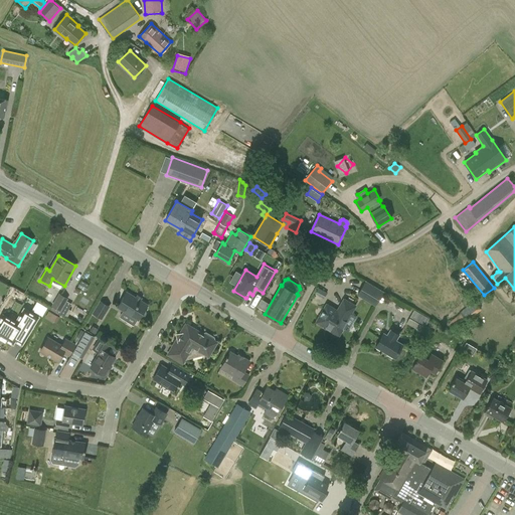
[(357,295),(375,306),(384,292),(365,281),(357,295)]
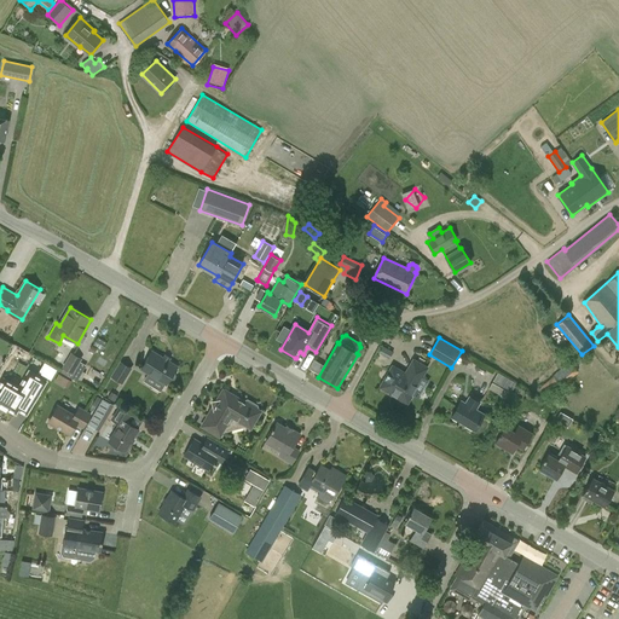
[(142,368),(167,383),(169,379),(172,380),(174,379),(175,377),(175,375),(175,374),(174,372),(178,366),(152,351),(142,368)]
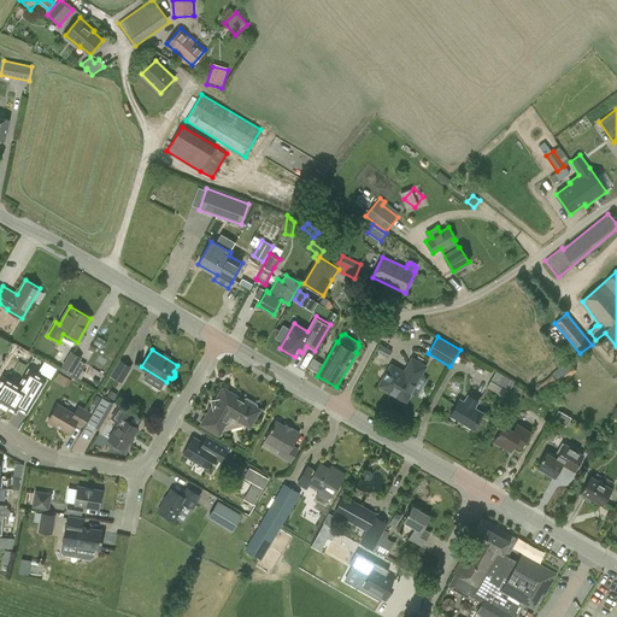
[(62,365),(72,372),(82,357),(71,351),(62,365)]
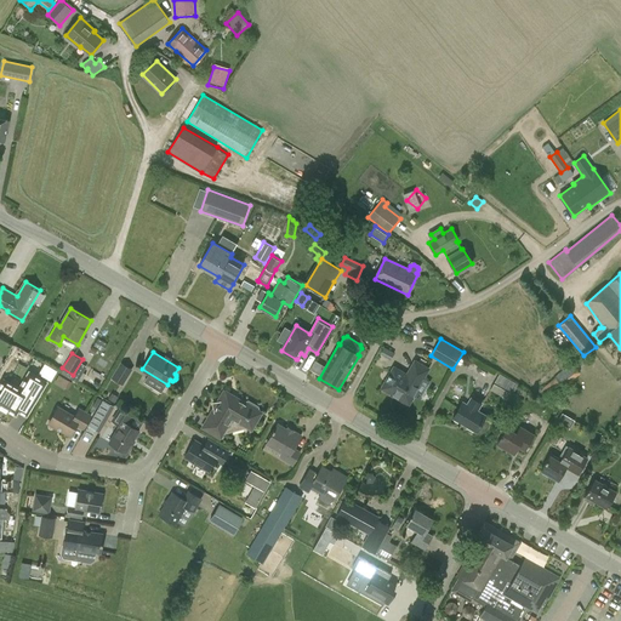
[(110,377),(123,385),(134,369),(121,362),(110,377)]
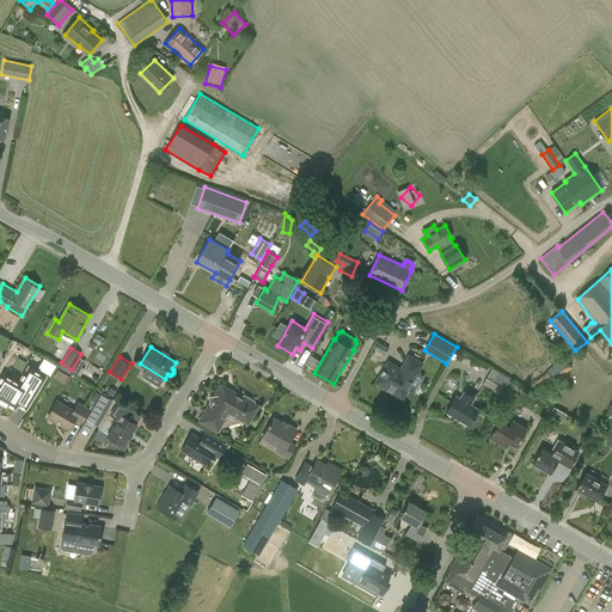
[(387,362),(375,384),(403,399),(422,365),(409,356),(401,369),(387,362)]
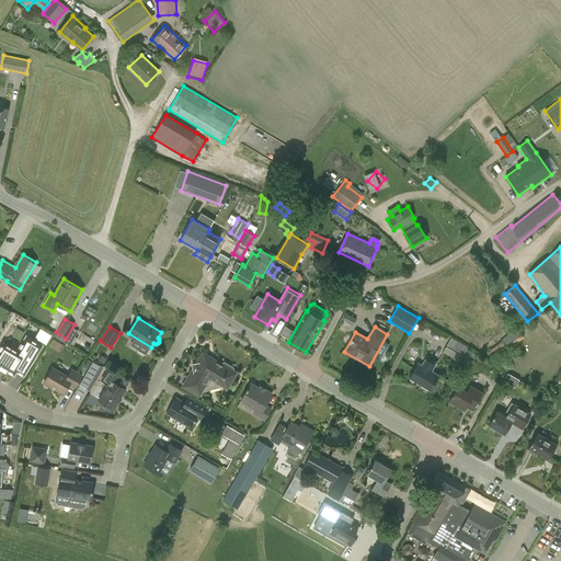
[(496,361),(525,336),(516,327),(501,341),(489,352),(496,361)]
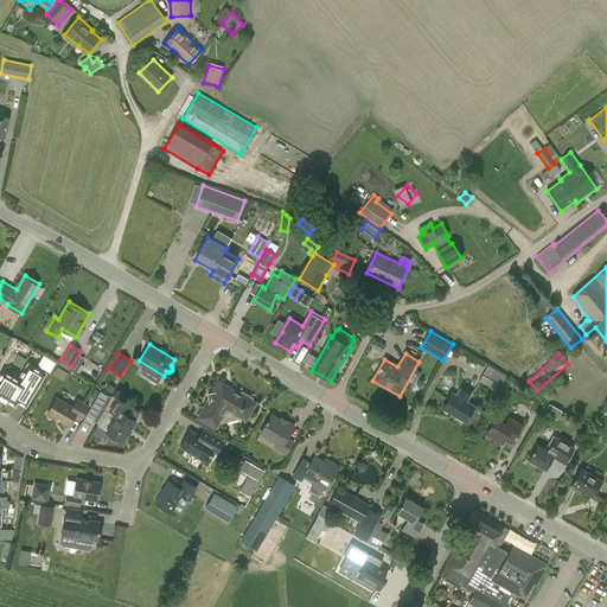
[(4,370),(0,375),(0,396),(16,406),(18,401),(26,406),(33,394),(46,374),(37,369),(29,364),(19,379),(4,370)]
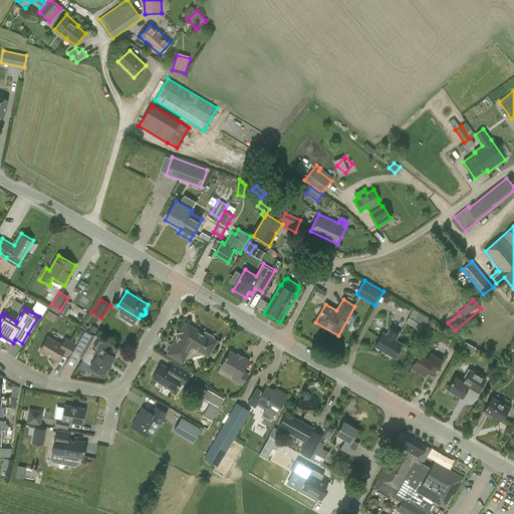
[(415,308),(406,322),(421,331),(429,318),(415,308)]
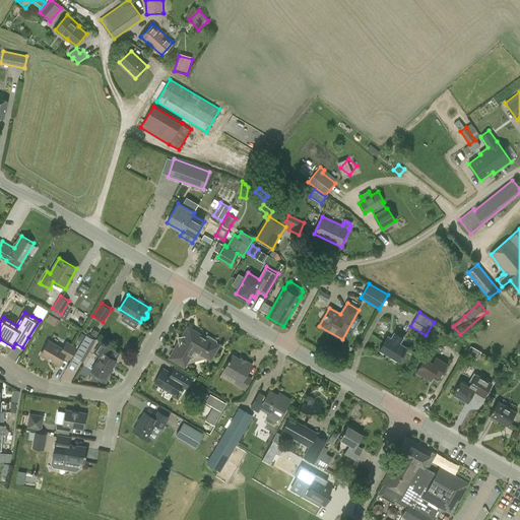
[(49,314),(46,320),(57,326),(60,321),(58,319),(49,314)]
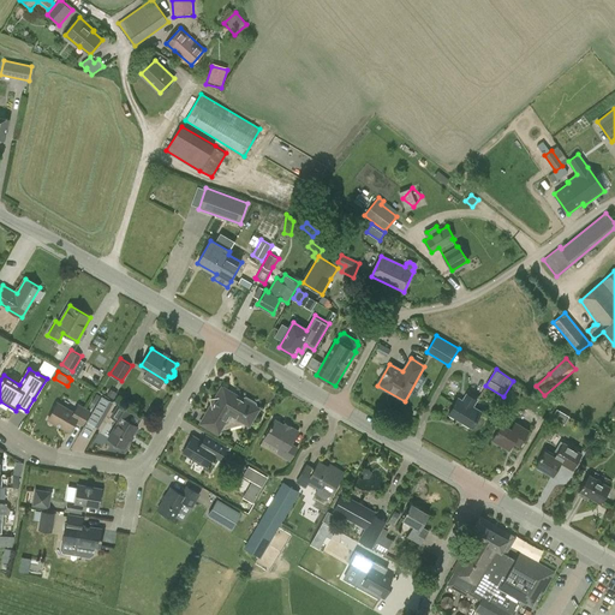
[(561,401),(573,392),(566,382),(554,390),(561,401)]
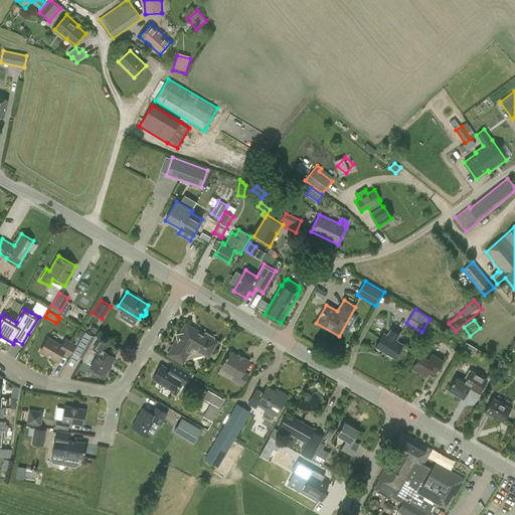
[(198,334),(187,327),(184,328),(168,354),(181,362),(185,356),(201,351),(206,354),(214,341),(200,332),(198,334)]
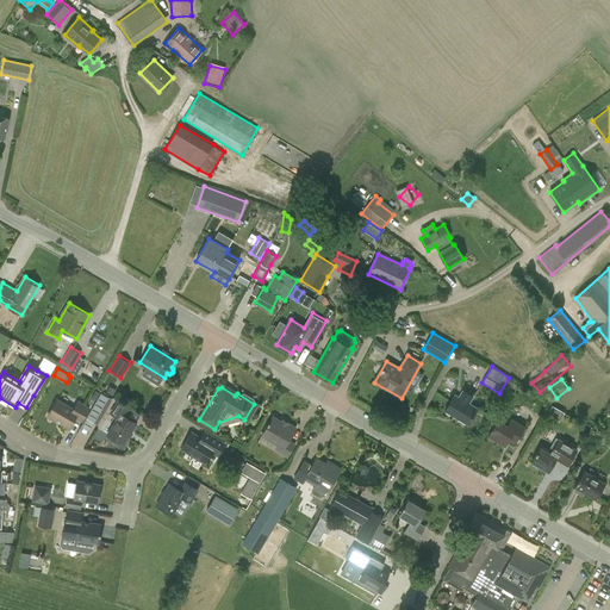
[(477,408),(470,404),(474,396),(462,388),(458,397),(455,394),(446,411),(467,424),(477,408)]
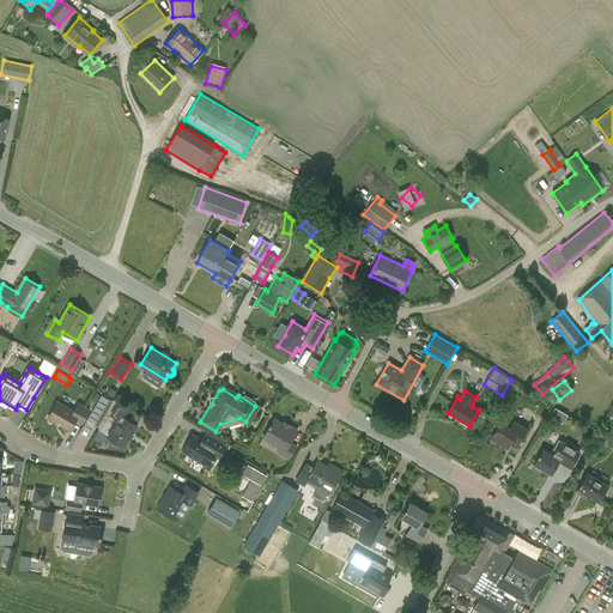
[(96,392),(91,400),(97,404),(102,395),(96,392)]
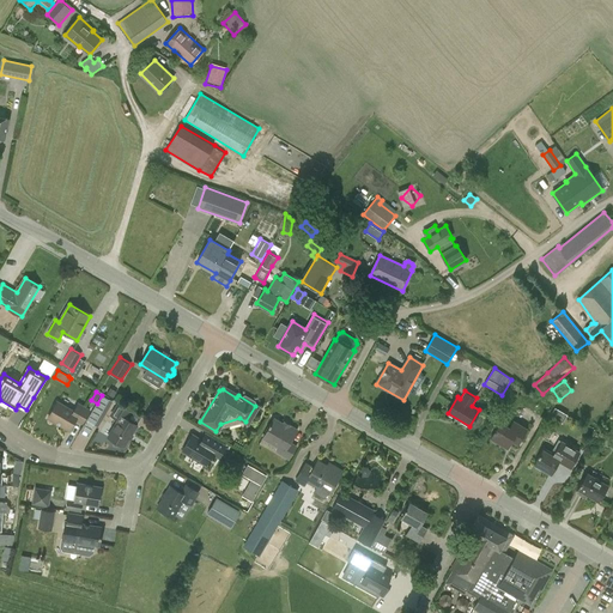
[(97,404),(87,420),(95,424),(109,399),(102,395),(97,404)]
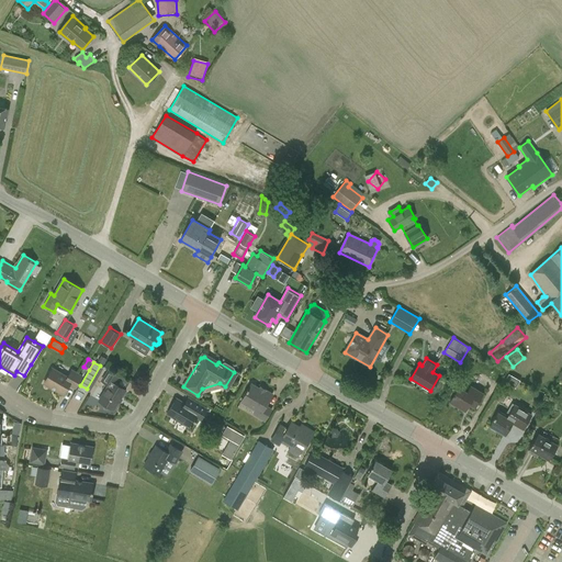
[(72,369),(67,375),(53,368),(44,383),(64,395),(69,384),(76,389),(83,375),(72,369)]
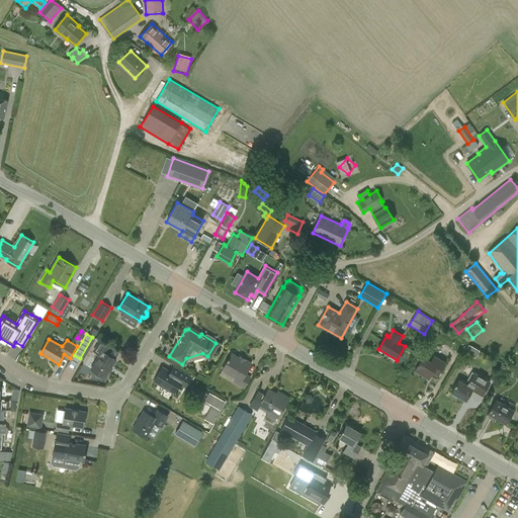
[(104,377),(116,359),(114,358),(119,352),(99,340),(93,350),(100,354),(91,368),(95,371),(95,373),(95,375),(97,376),(99,376),(100,374),(104,377)]
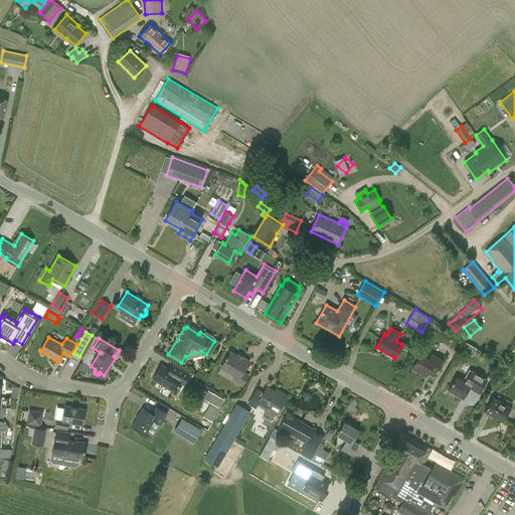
[(425,377),(430,371),(435,374),(444,360),(432,352),(427,359),(420,355),(412,368),(425,377)]
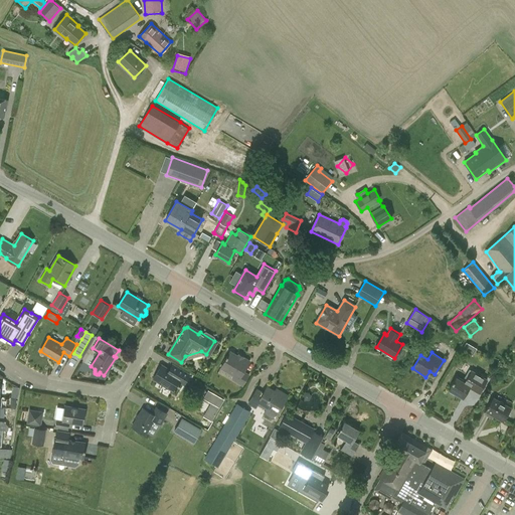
[(248,375),(243,372),(249,361),(242,357),(241,359),(233,354),(224,369),(234,375),(232,379),(242,385),(248,375)]
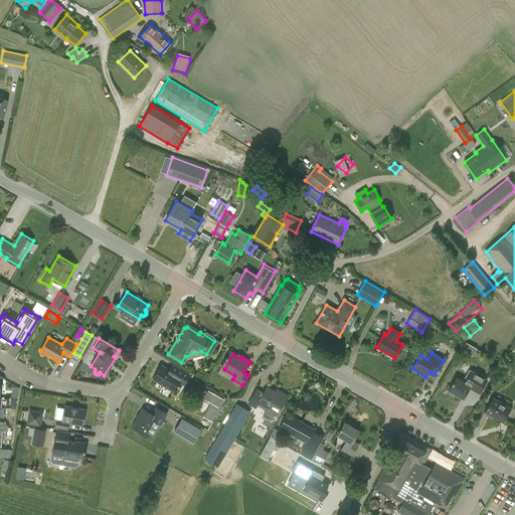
[(172,364),(169,370),(161,365),(153,379),(173,390),(178,381),(184,384),(190,374),(172,364)]
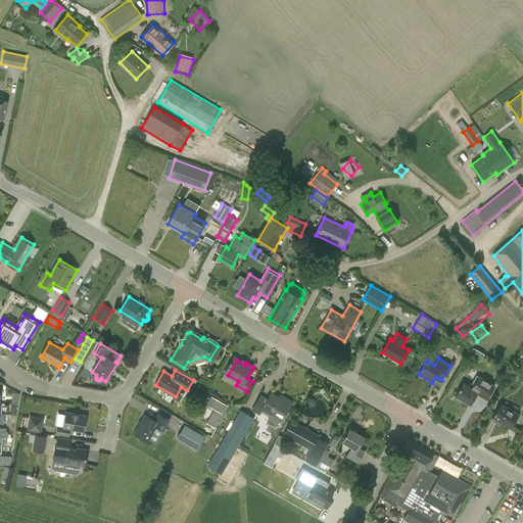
[(461,401),(463,399),(470,405),(476,393),(486,399),(495,385),(477,375),(469,387),(463,383),(456,395),(457,396),(457,398),(461,401)]
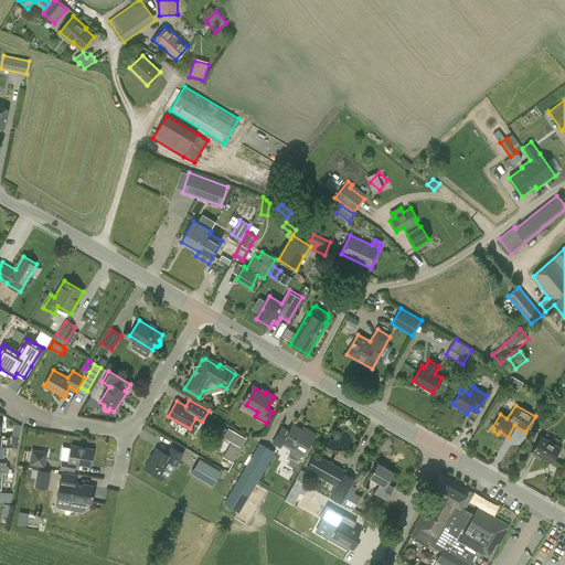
[(280,448),(284,444),(292,449),(290,452),(299,458),(302,452),(305,454),(316,434),(306,428),(305,430),(294,424),(289,430),(281,426),(272,443),(280,448)]
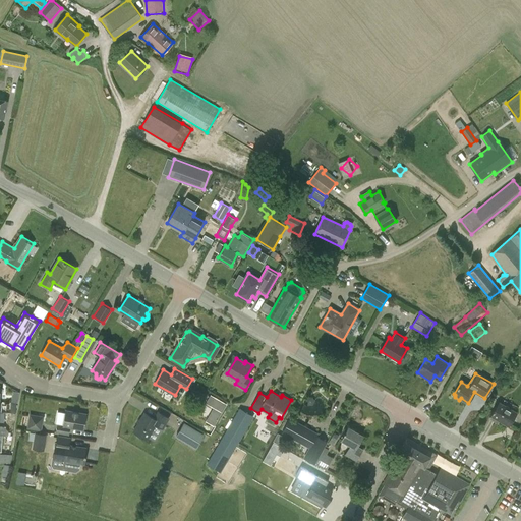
[(13,403),(3,402),(2,412),(17,412),(17,395),(17,392),(13,392),(13,403)]
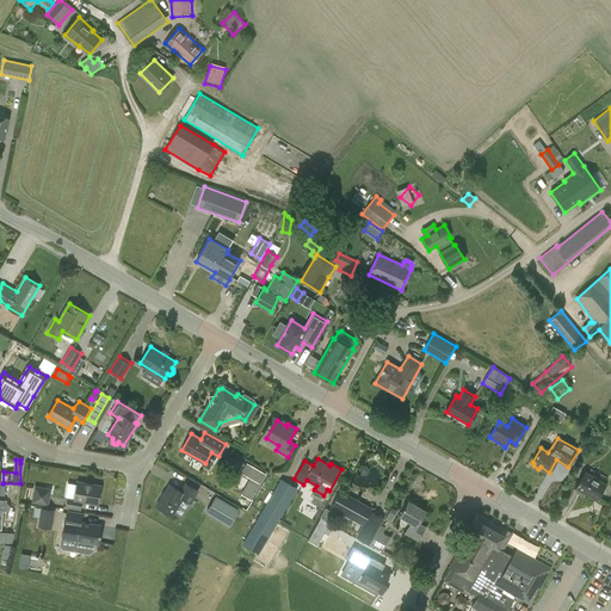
[(266,475),(247,463),(241,473),(252,479),(242,494),(252,500),(261,485),(266,475)]
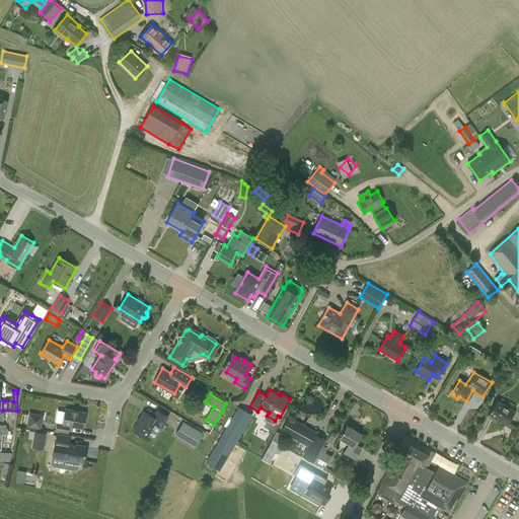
[(478,410),(483,399),(476,396),(472,408),(478,410)]
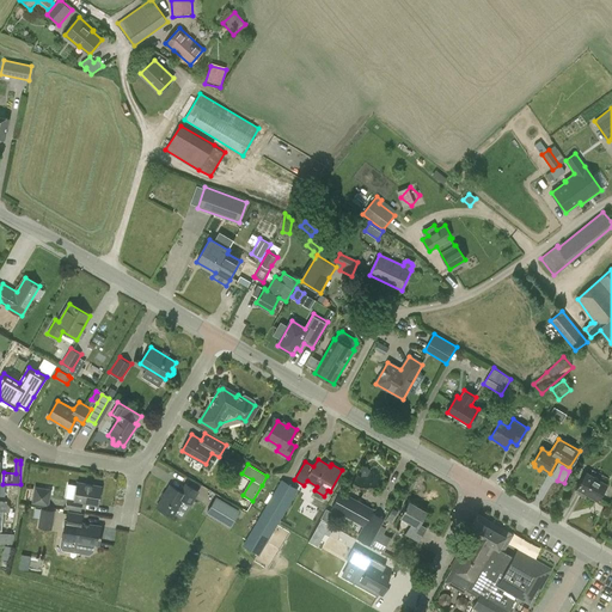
[(607,484),(586,472),(576,489),(598,501),(607,484)]
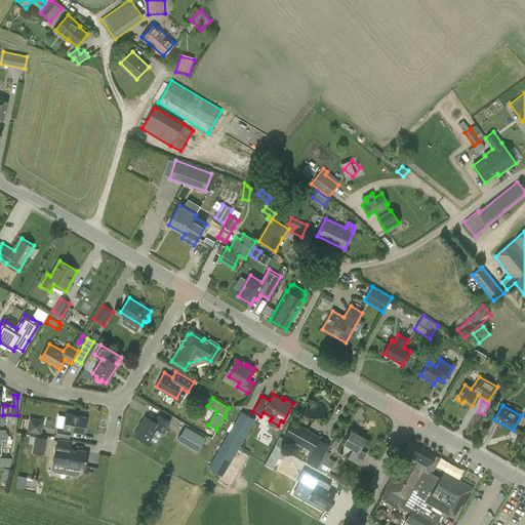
[(223,477),(255,420),(241,412),(208,469),(223,477)]
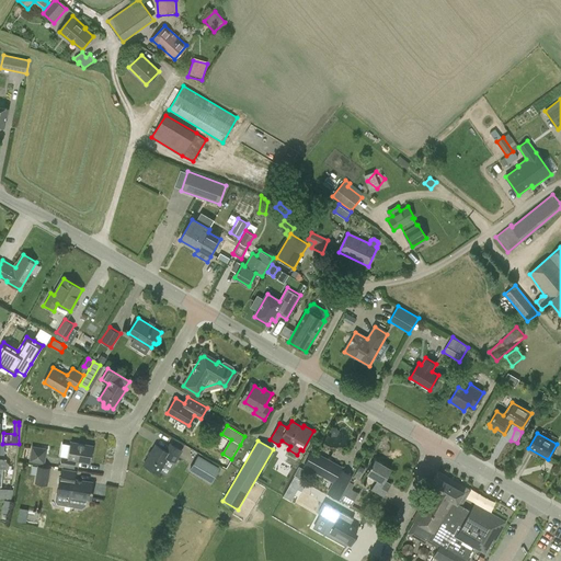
[(71,442),(69,457),(61,456),(60,466),(75,468),(76,460),(90,464),(93,445),(71,442)]
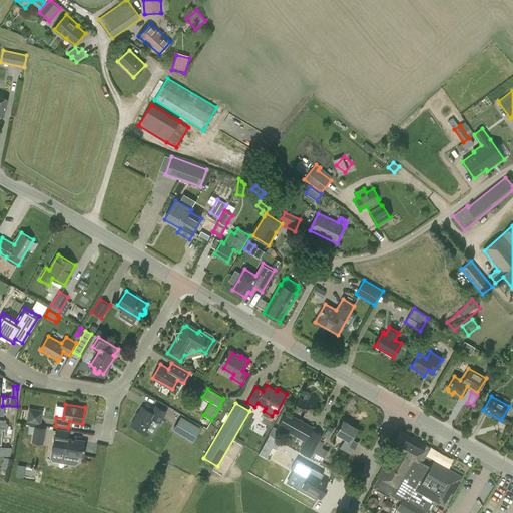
[(156,405),(151,412),(142,407),(131,425),(145,433),(153,419),(161,423),(167,412),(156,405)]
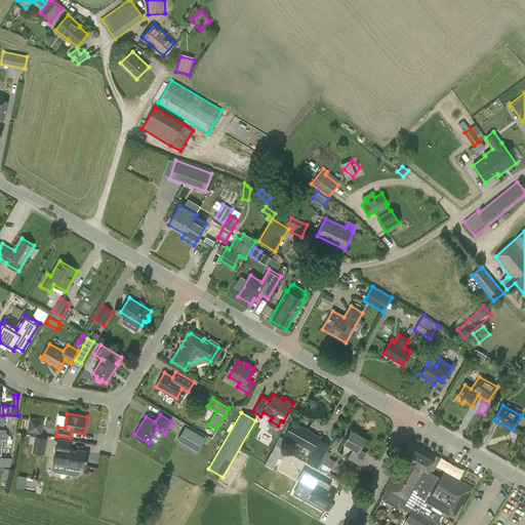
[(28,432),(42,434),(44,419),(30,416),(28,432)]
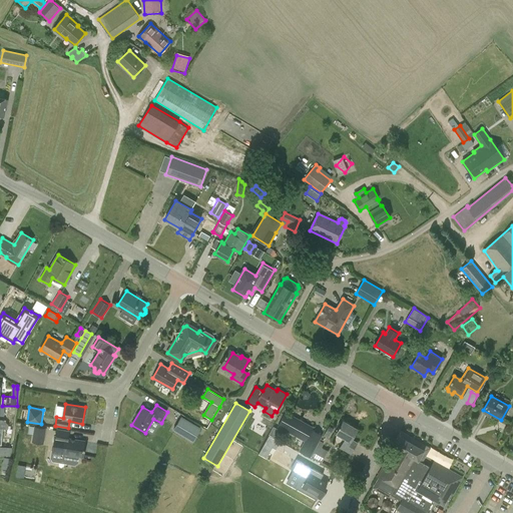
[(279,426),(305,440),(311,429),(286,415),(279,426)]
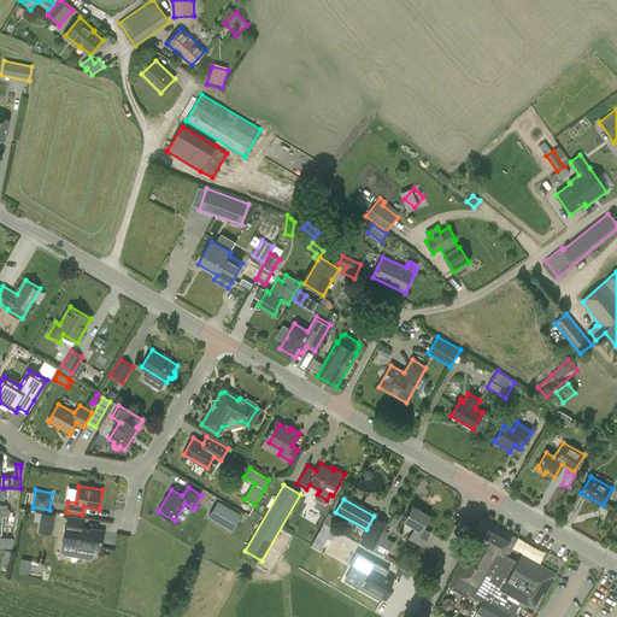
[(242,515),(218,500),(207,517),(231,532),(242,515)]
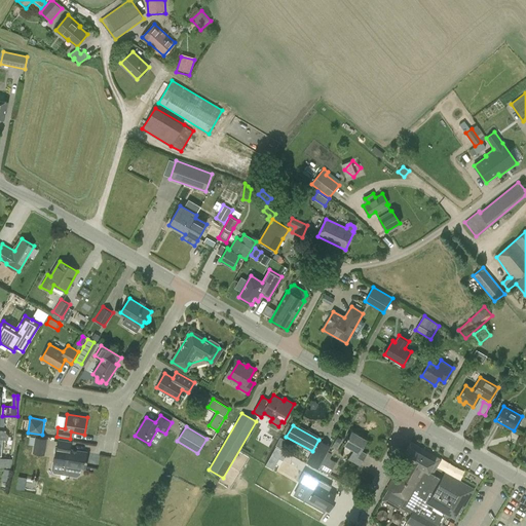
[(344,444),(353,449),(348,458),(361,465),(367,453),(361,450),(367,440),(352,431),(344,444)]
